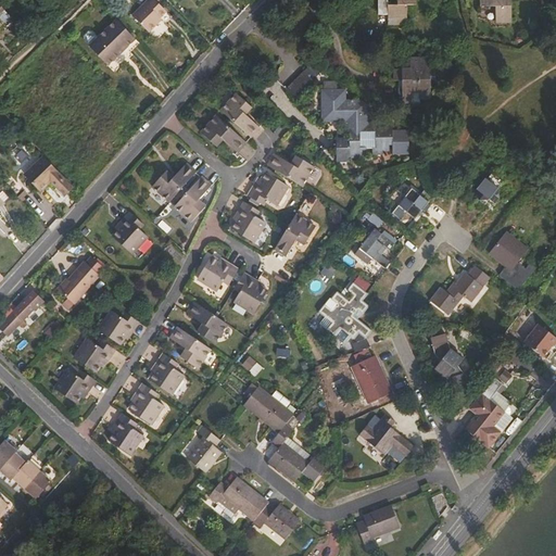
[(156,0),(144,0),(130,15),(149,32),(168,11),(156,0)]
